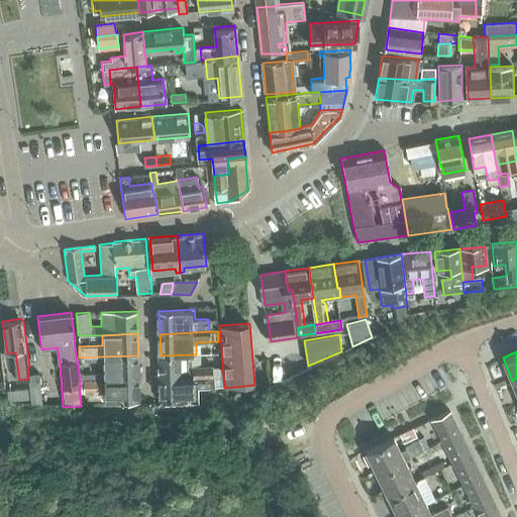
[(161,356),(163,379),(198,378),(213,377),(212,365),(197,366),(197,354),(196,354),(161,356)]
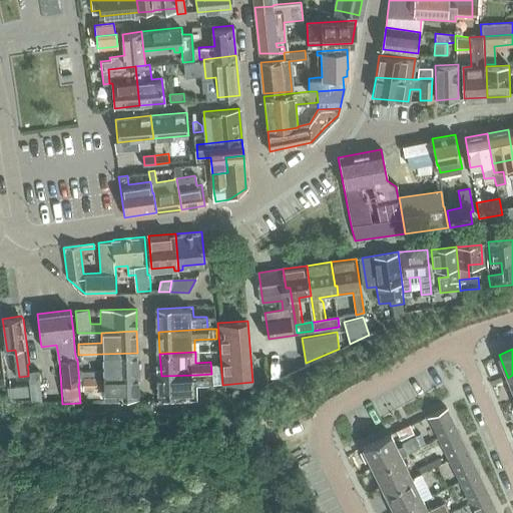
[(81,371),(82,377),(138,375),(137,353),(102,354),(102,371),(81,371)]
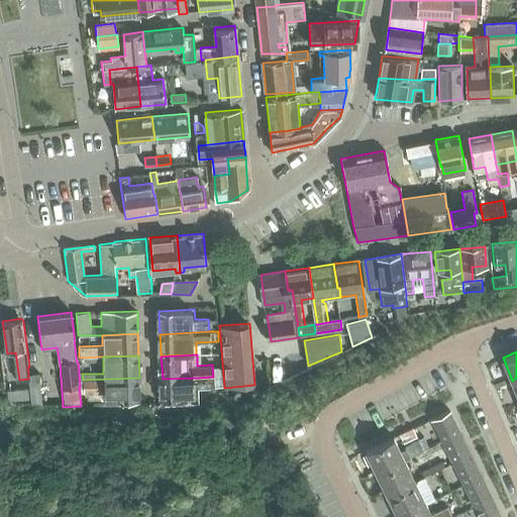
[(28,379),(32,409),(42,407),(39,391),(41,391),(38,373),(28,374),(28,379)]
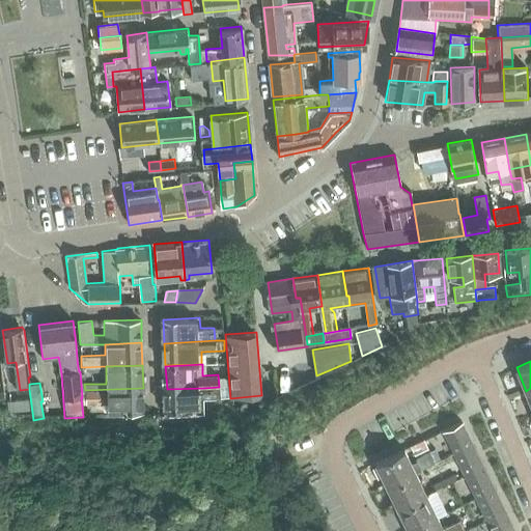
[(143,388),(85,390),(86,402),(107,402),(107,412),(143,412),(143,388)]
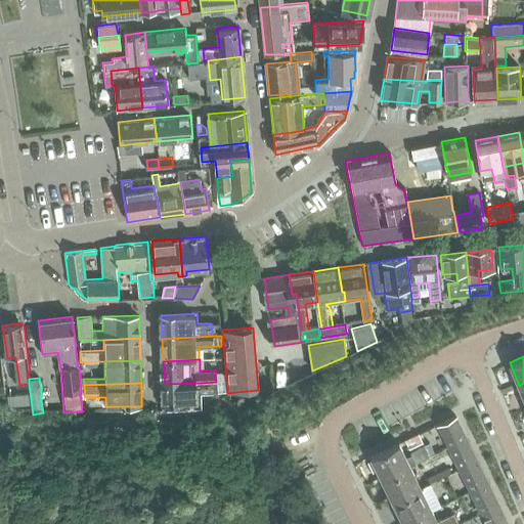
[(201,383),(165,384),(166,406),(206,404),(206,401),(202,401),(201,383)]
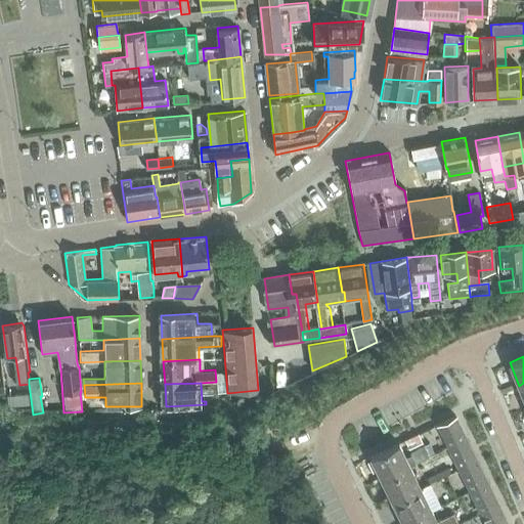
[(6,396),(8,408),(29,406),(28,393),(6,396)]
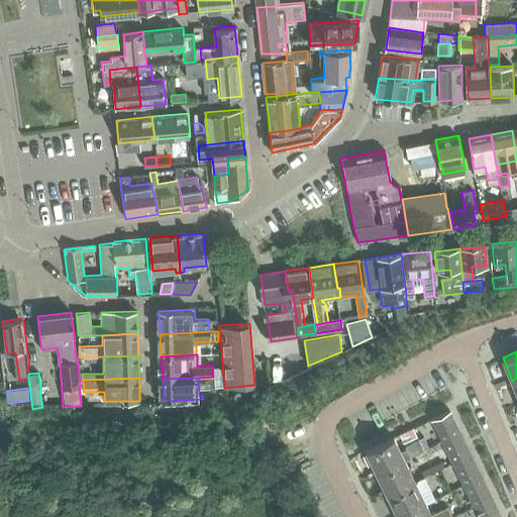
[(138,404),(124,405),(124,413),(138,412),(138,404)]
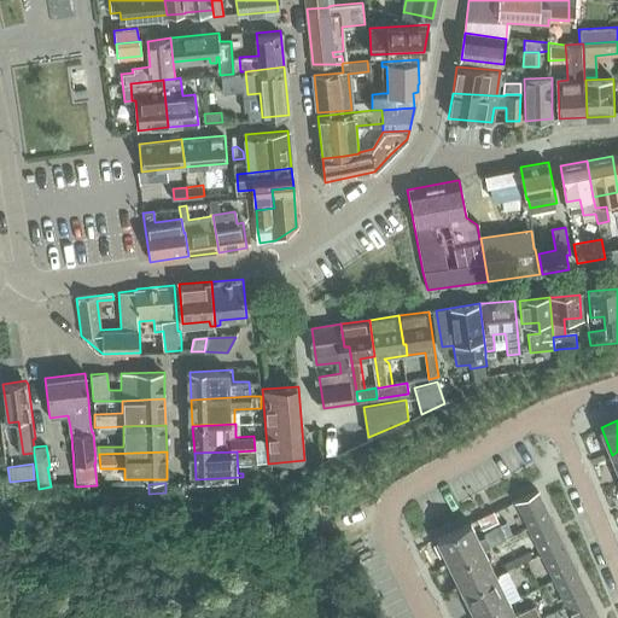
[(516,500),(529,528),(551,517),(537,489),(516,500)]
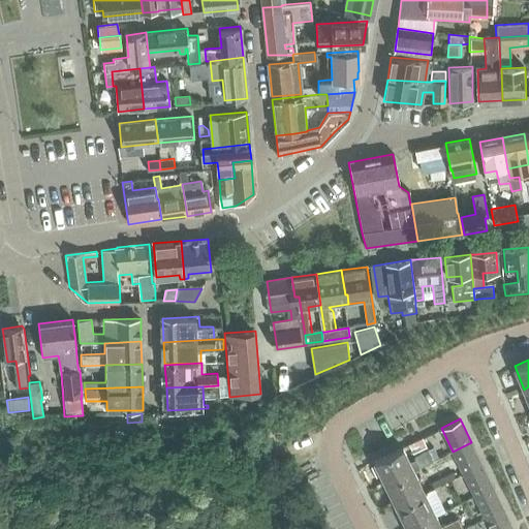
[(217,442),(232,455),(244,438),(229,426),(217,442)]
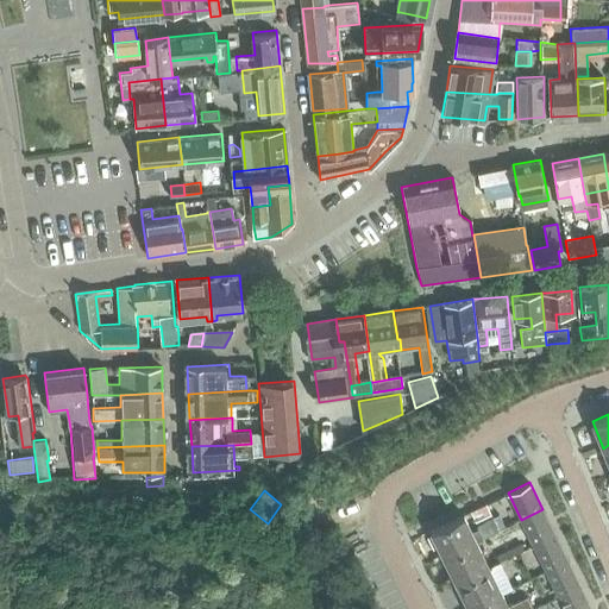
[(281,504),(294,515),(302,506),(288,495),(281,504)]
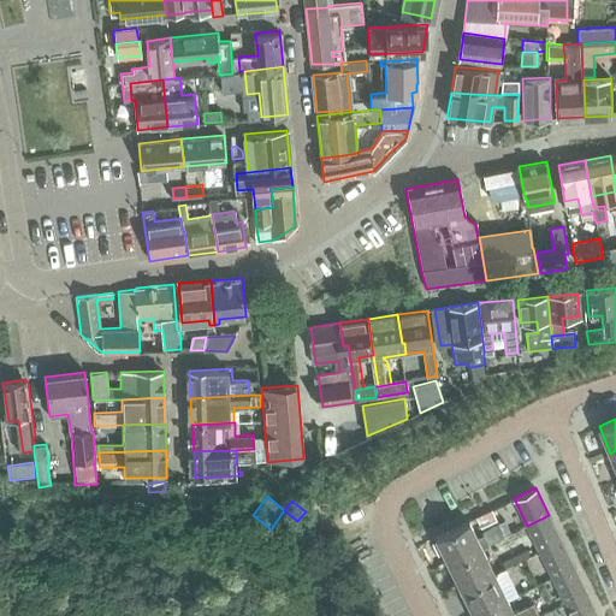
[(491,509),(475,517),(481,528),(496,521),(491,509)]
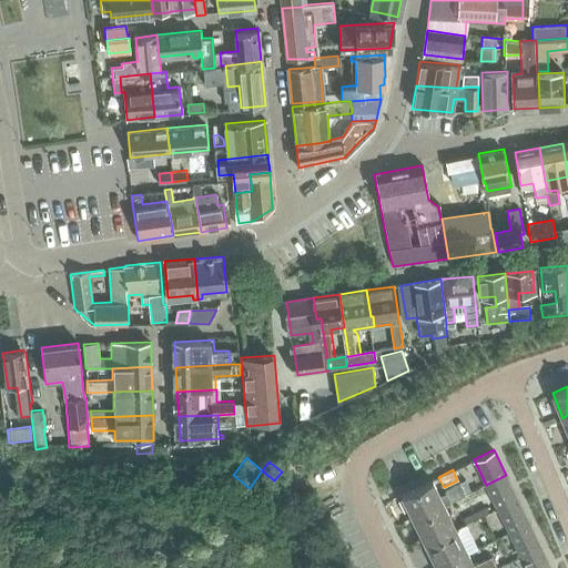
[(486,485),(497,508),(517,498),(506,475),(486,485)]
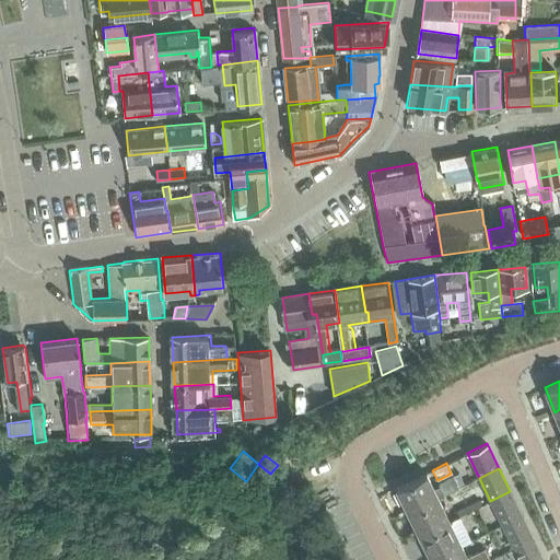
[(397,487),(409,512),(439,497),(427,473),(397,487)]
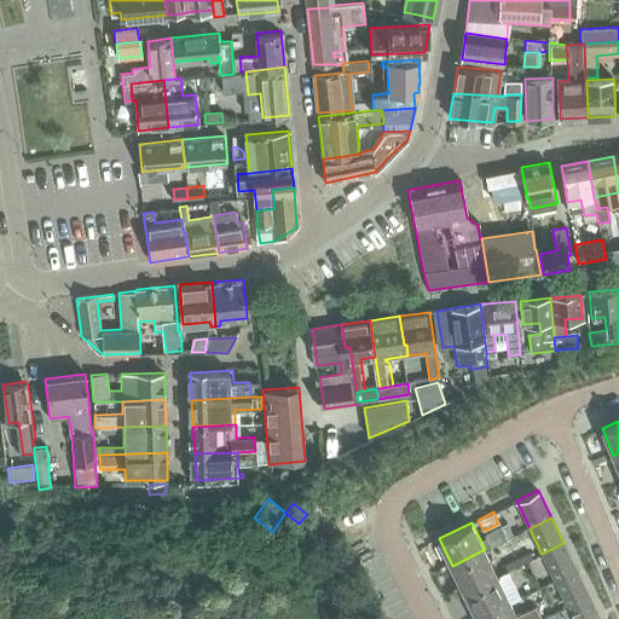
[(485,536),(485,537),(490,547),(507,539),(499,526),(486,532),(486,533),(485,533),(485,534),(485,536)]
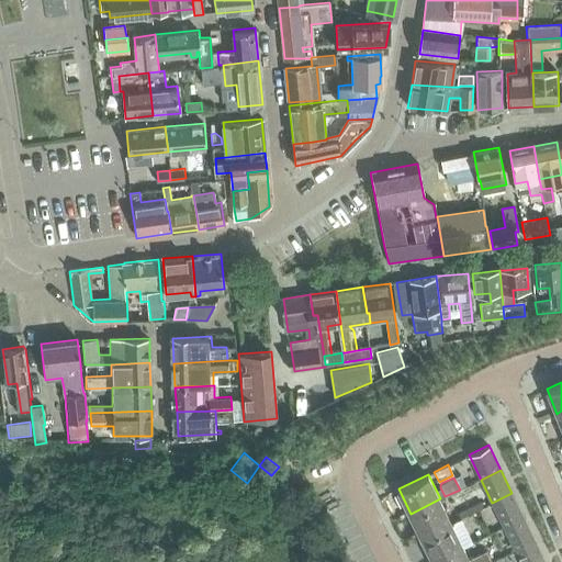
[(492,503),(504,526),(524,517),(512,493),(492,503)]
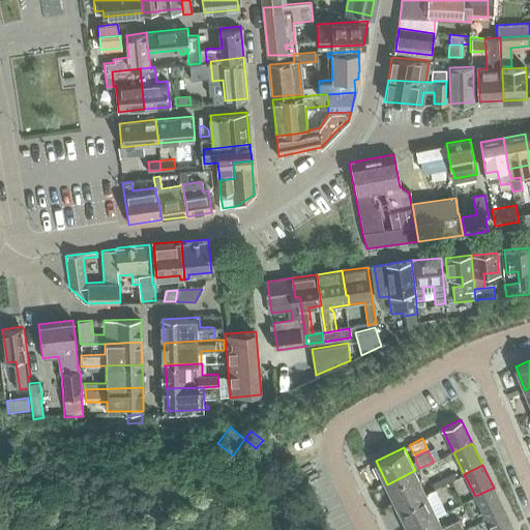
[(387,484),(398,506),(425,493),(415,470),(387,484)]
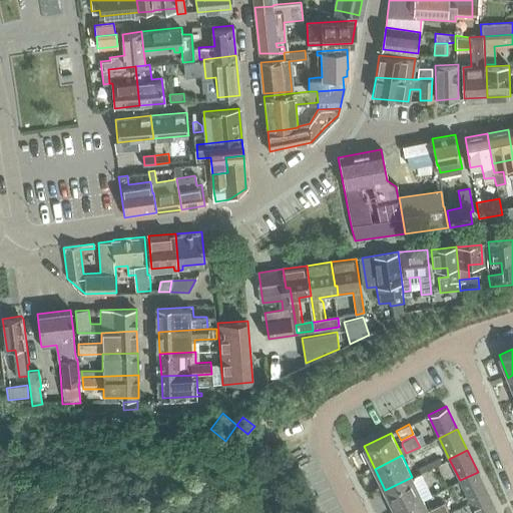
[(439,457),(419,467),(422,472),(442,463),(439,457)]
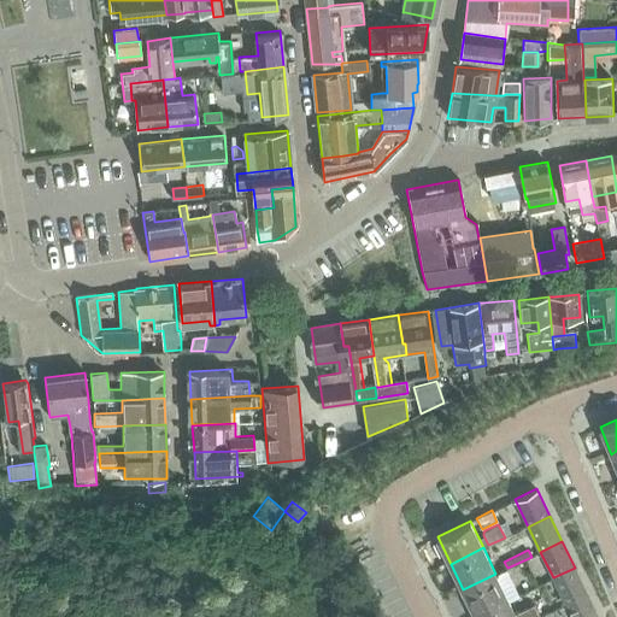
[(553,577),(565,604),(587,593),(575,568),(553,577)]
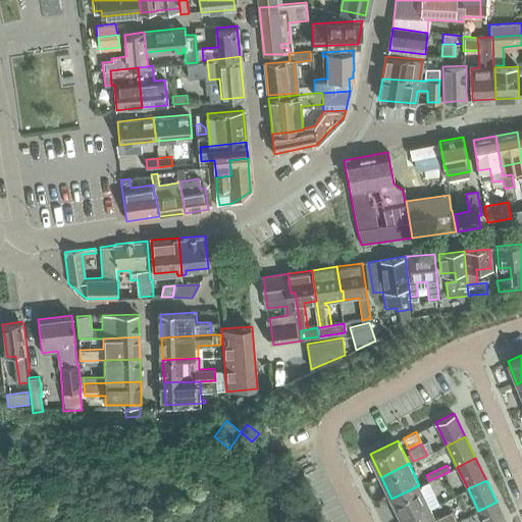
[(392,499),(403,521),(430,508),(419,485),(392,499)]
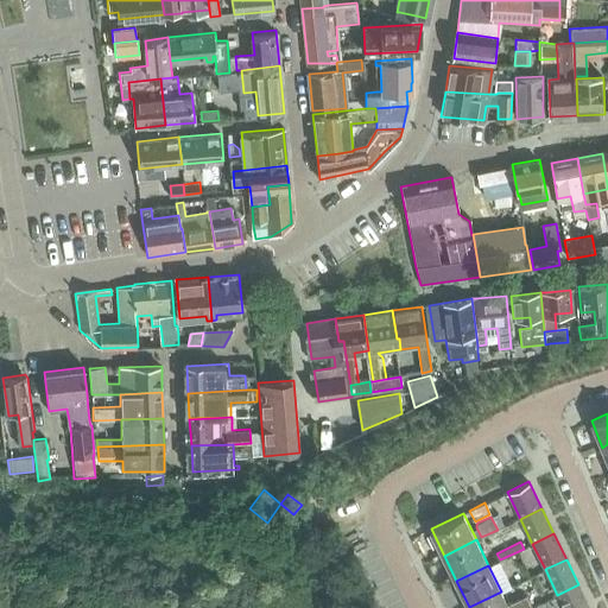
[(557,595),(563,607),(590,607),(578,584),(557,595)]
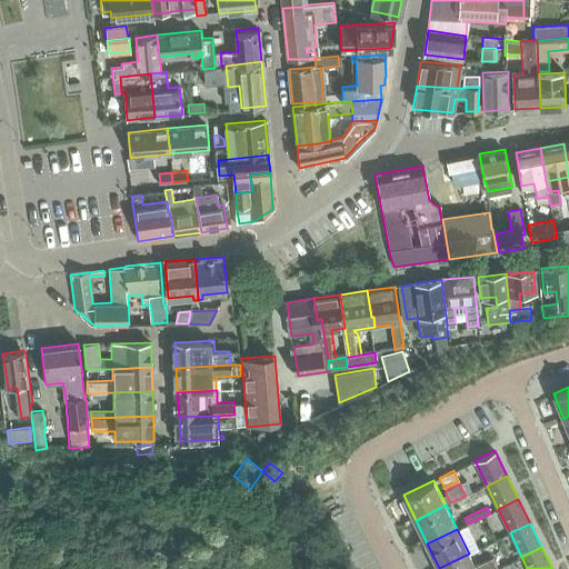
[(439,568),(496,568),(498,568),(492,557),(475,565),(469,553),(439,568)]
